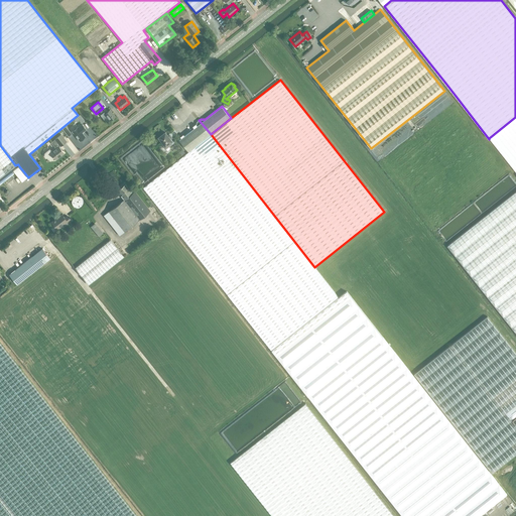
[(105,113),(110,120),(115,116),(110,109),(107,111),(107,110),(108,109),(106,107),(100,111),(102,114),(104,112),(105,113)]
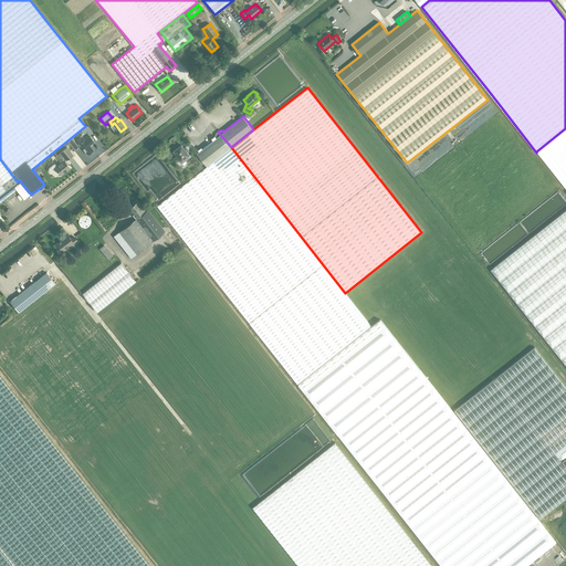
[(231,147),(218,132),(216,134),(216,136),(217,137),(197,153),(208,166),(231,147)]
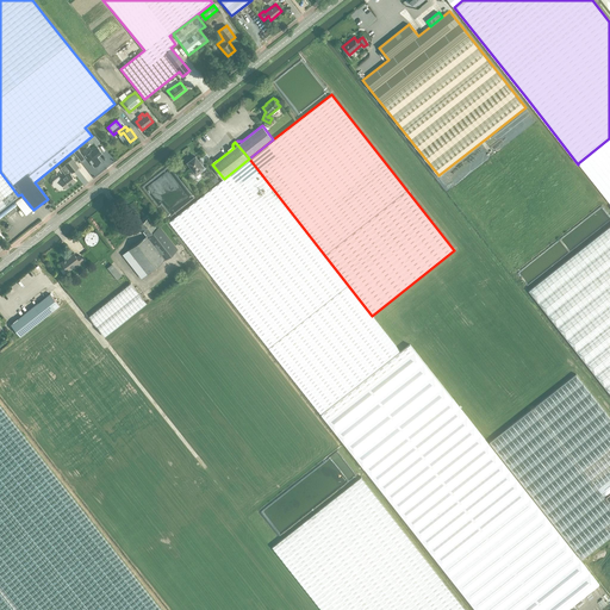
[(94,167),(100,161),(97,157),(97,156),(101,153),(97,147),(92,150),(85,155),(94,167)]
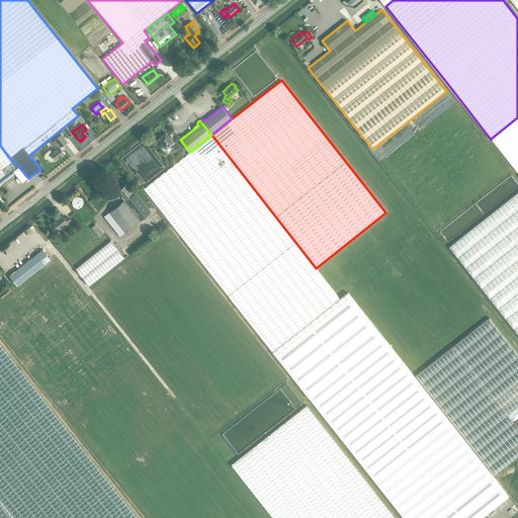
[(173,142),(171,139),(172,138),(170,135),(169,136),(166,133),(160,138),(164,143),(163,144),(167,149),(172,144),(171,143),(173,142)]
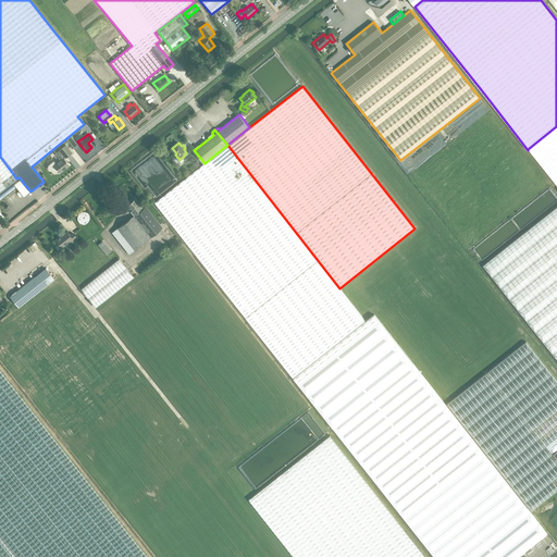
[(50,170),(52,170),(54,173),(59,170),(60,172),(63,169),(63,170),(70,165),(63,158),(64,157),(65,158),(72,152),(65,145),(60,150),(56,153),(60,159),(54,163),(53,161),(49,165),(48,168),(50,170)]
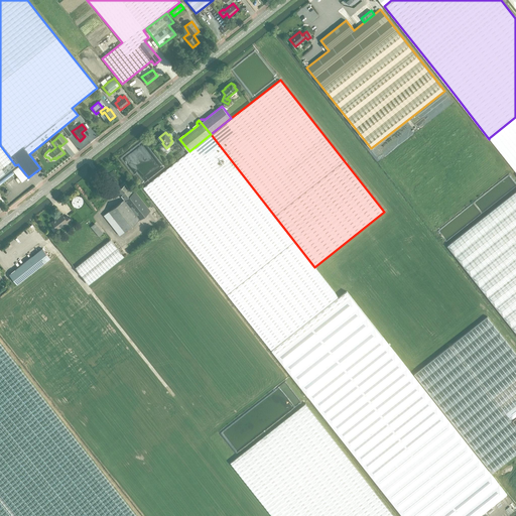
[(338,297),(314,267),(211,134),(189,151),(143,187),(171,223),(271,350),(338,297)]
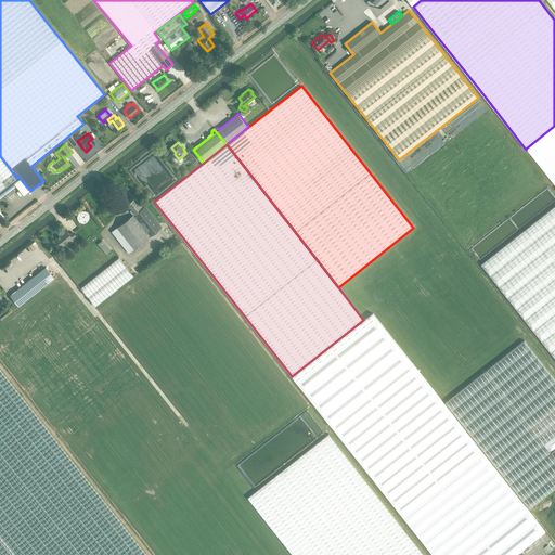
[(0,191),(16,178),(0,156),(0,191)]
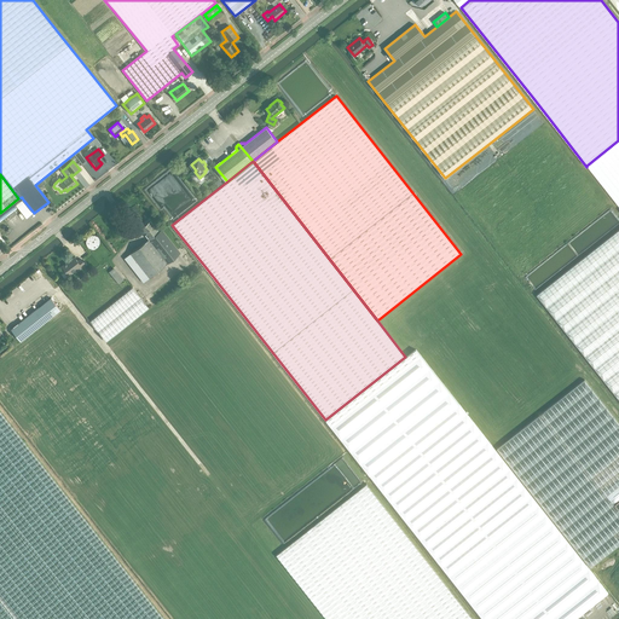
[(34,213),(23,198),(16,204),(27,219),(34,213)]
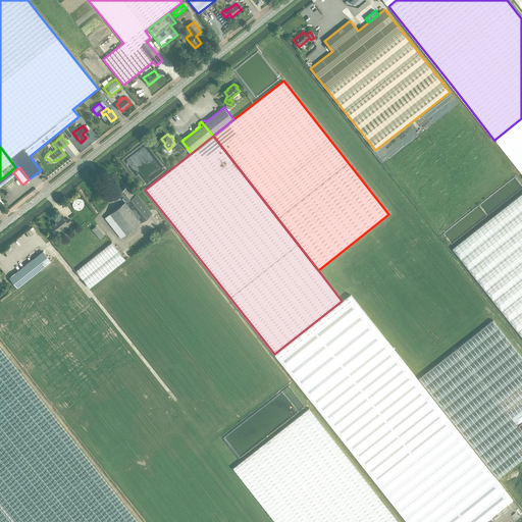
[(126,186),(118,193),(125,202),(105,217),(120,238),(152,213),(137,193),(134,195),(126,186)]
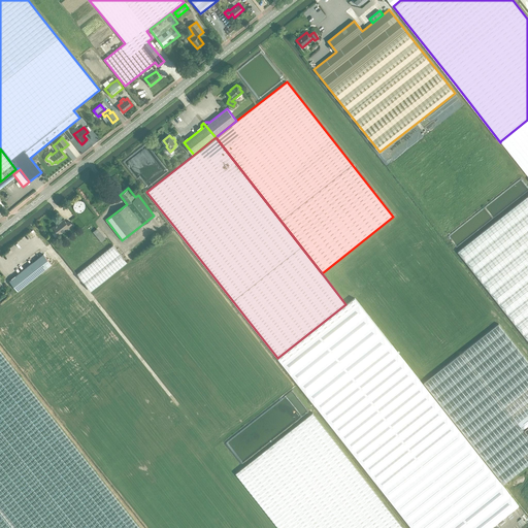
[(527,195),(457,252),(527,340),(527,195)]
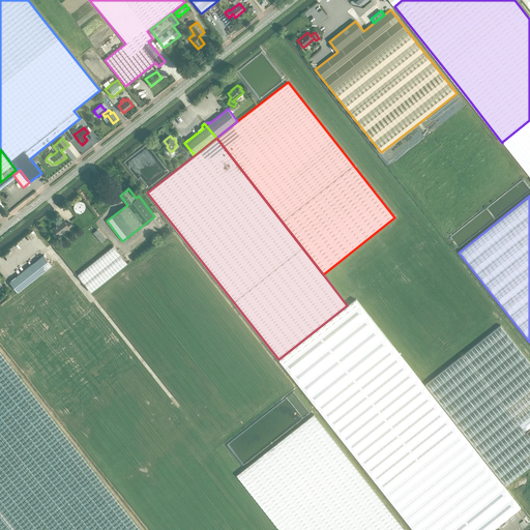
[(53,228),(56,232),(53,234),(56,237),(58,235),(66,229),(67,231),(72,227),(69,222),(66,224),(63,219),(53,228)]
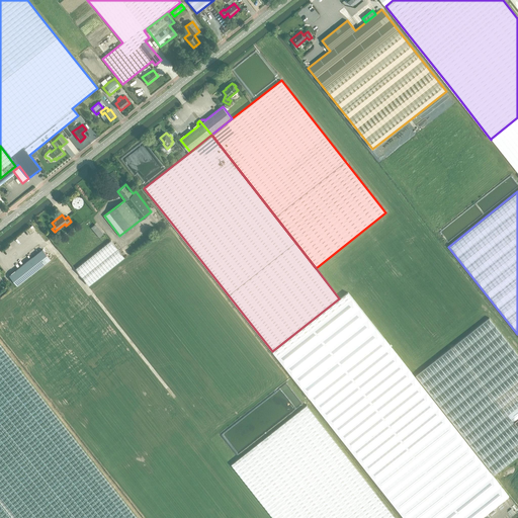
[(95,224),(91,228),(99,238),(103,234),(95,224)]
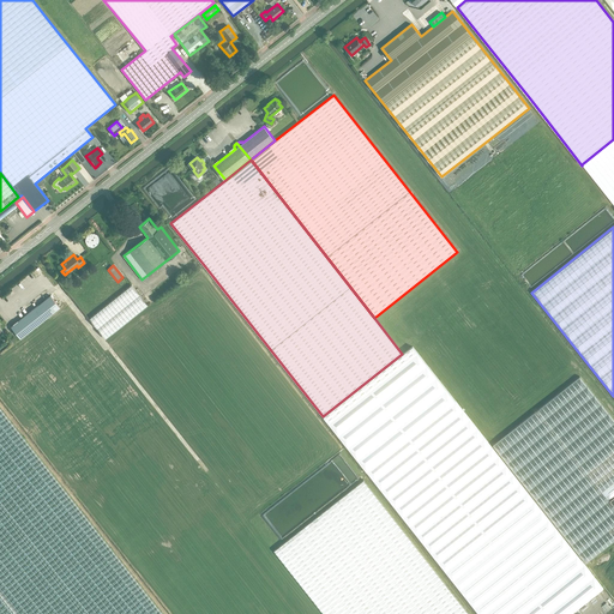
[(133,284),(89,319),(104,338),(149,304),(133,284)]
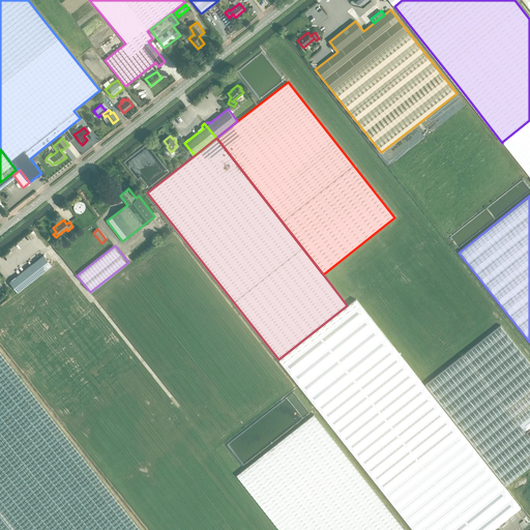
[(43,255),(9,282),(18,292),(52,265),(43,255)]
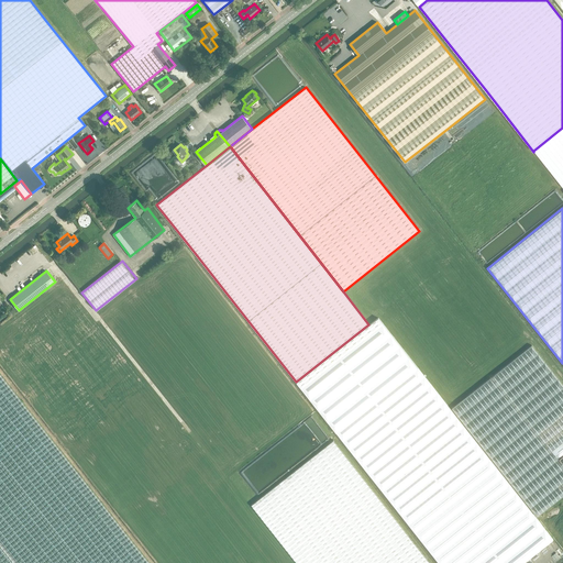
[(553,540),(464,426),(378,318),(370,324),(368,324),(296,382),(317,408),(382,490),(439,562),(522,562),(529,559),(553,540)]
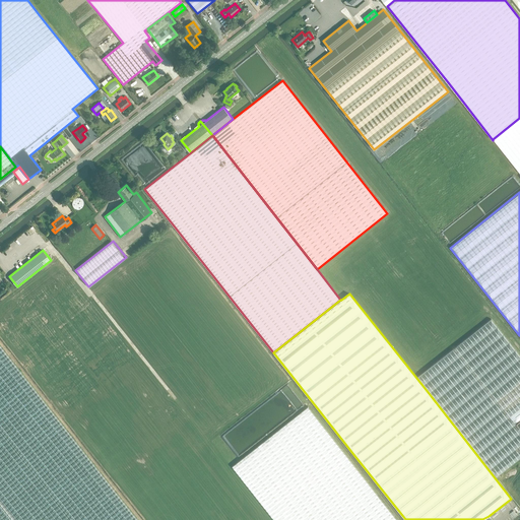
[(519,355),(491,319),(417,377),(496,477),(519,457),(519,428),(516,424),(519,420),(519,355)]
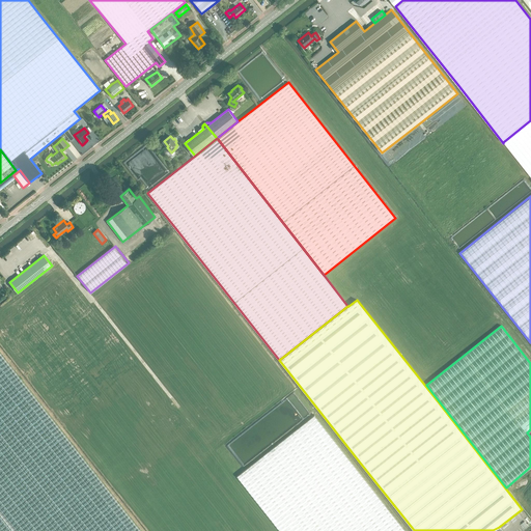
[(0,530),(140,530),(0,353),(0,530)]
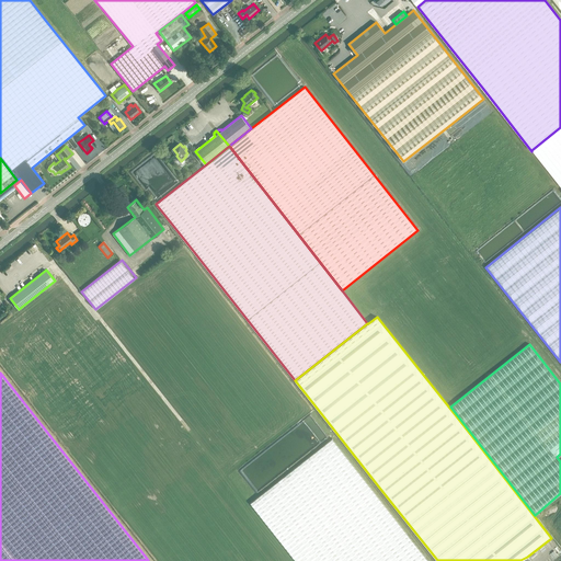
[(333,438),(251,503),(294,557),(296,560),(428,560),(425,557),(333,438)]
